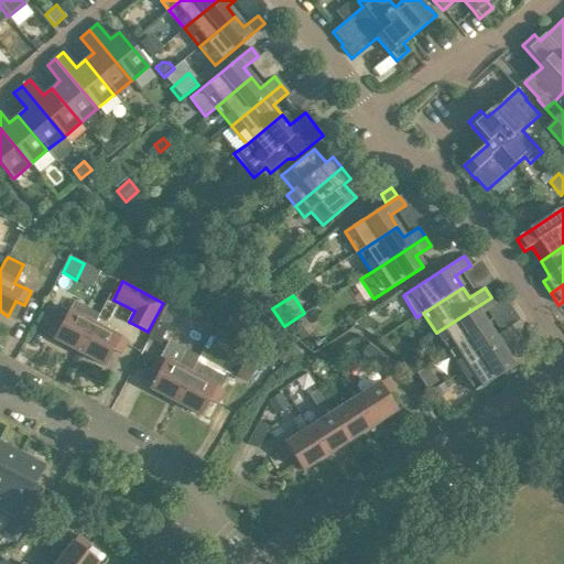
[(436,333),(448,353),(488,327),(480,315),(497,305),(491,297),(436,333)]
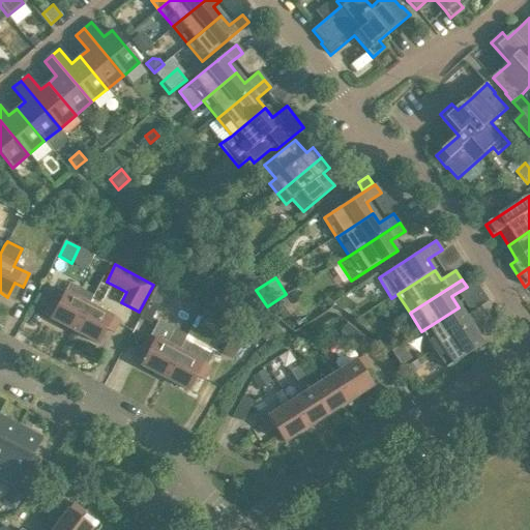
[(156,285),(150,297),(160,302),(167,290),(156,285)]
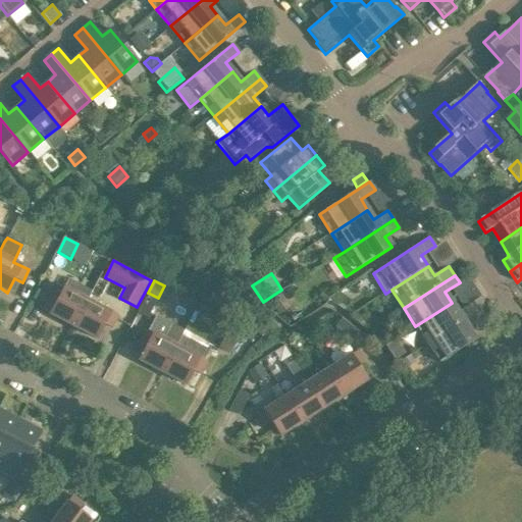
[(73,326),(87,300),(91,292),(80,285),(75,294),(56,284),(43,310),(50,314),(73,326)]
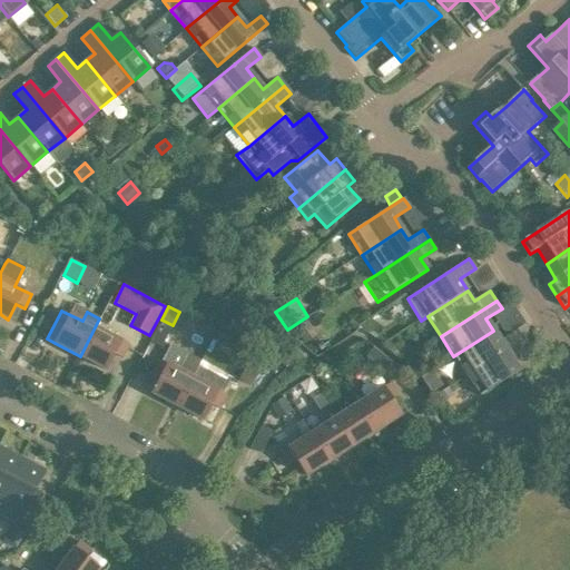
[(173,325),(161,320),(150,342),(161,347),(173,325)]
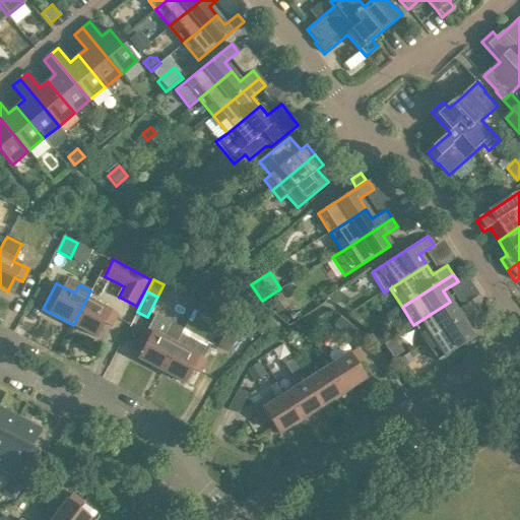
[(278,314),(282,311),(289,306),(281,293),(270,300),(278,314)]
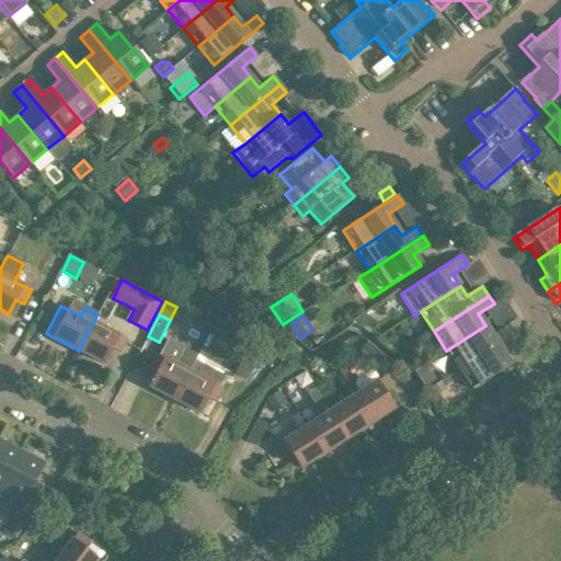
[(93,322),(79,351),(103,364),(112,348),(119,353),(126,340),(93,322)]
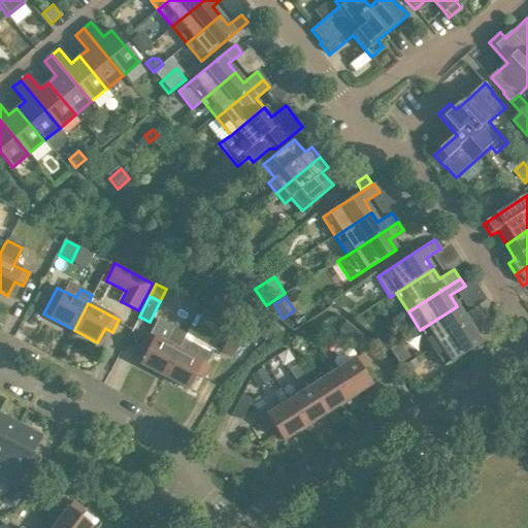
[(420,330),(432,349),(484,316),(477,306),(463,316),(457,306),(420,330)]
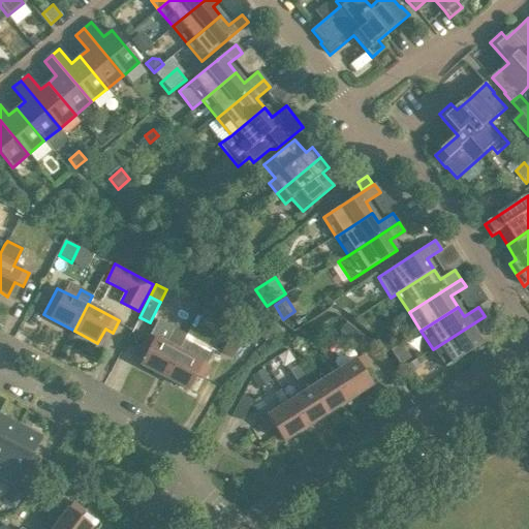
[(485,316),(433,349),(445,368),(481,344),(475,334),(490,324),(485,316)]
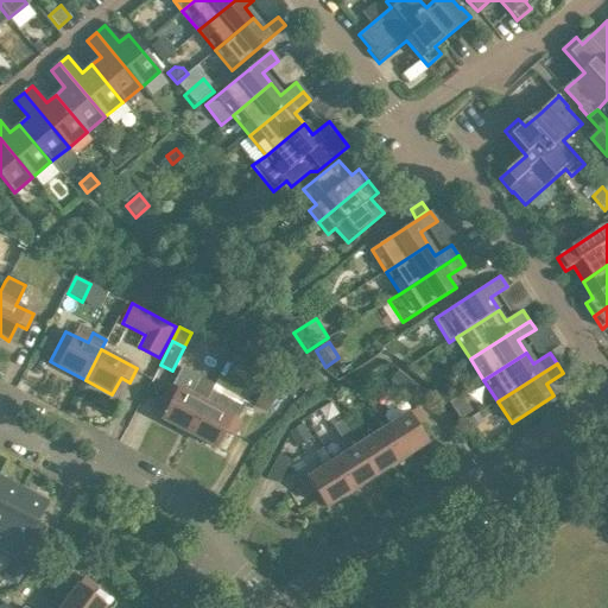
[(391,381),(410,396),(418,386),(398,371),(391,381)]
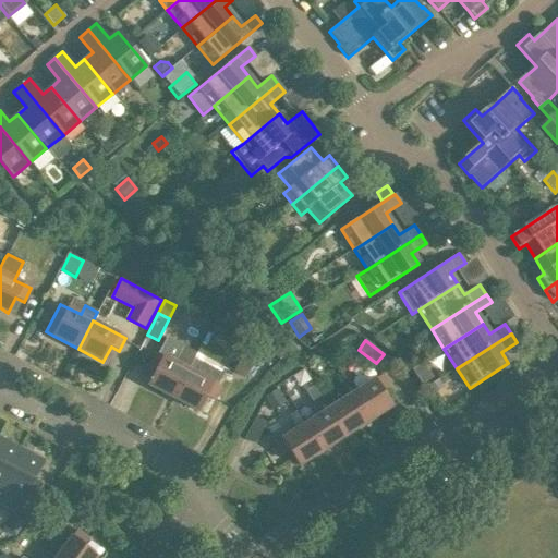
[(155,353),(148,366),(156,371),(148,386),(173,398),(187,370),(195,355),(183,349),(177,364),(159,355),(155,353)]
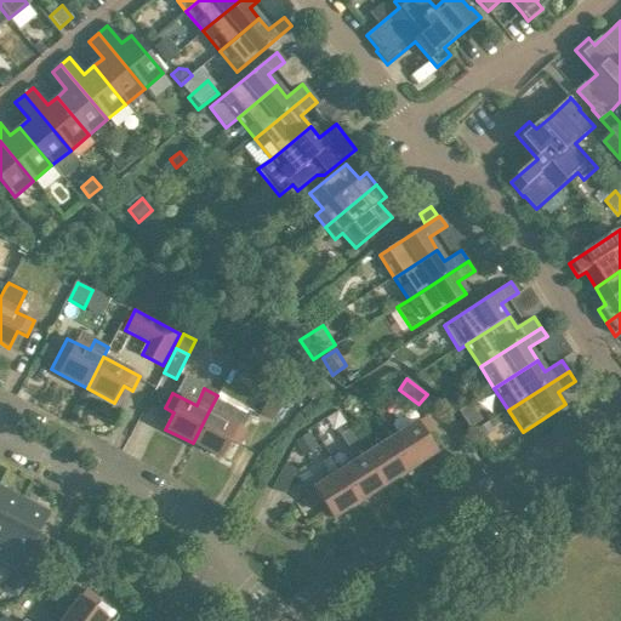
[(261,414),(272,420),(285,394),(274,388),(261,414)]
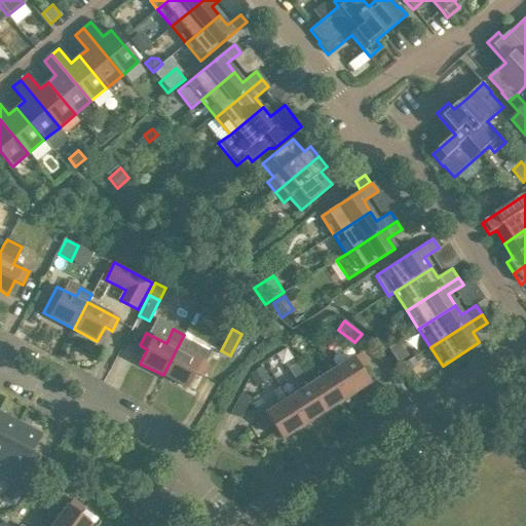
[(177,348),(163,375),(186,387),(194,373),(201,377),(209,365),(177,348)]
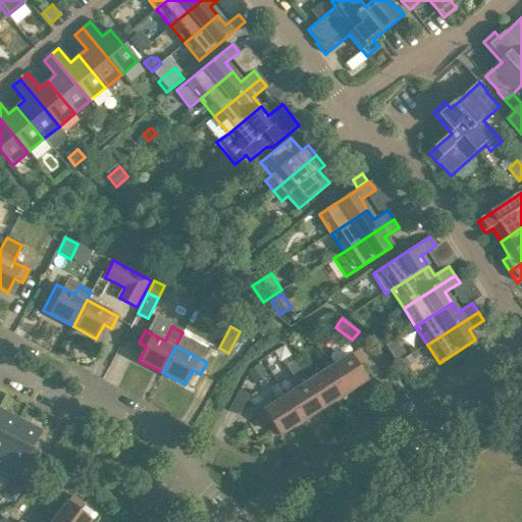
[(357,351),(328,369),(345,395),(366,380),(358,367),(365,362),(357,351)]
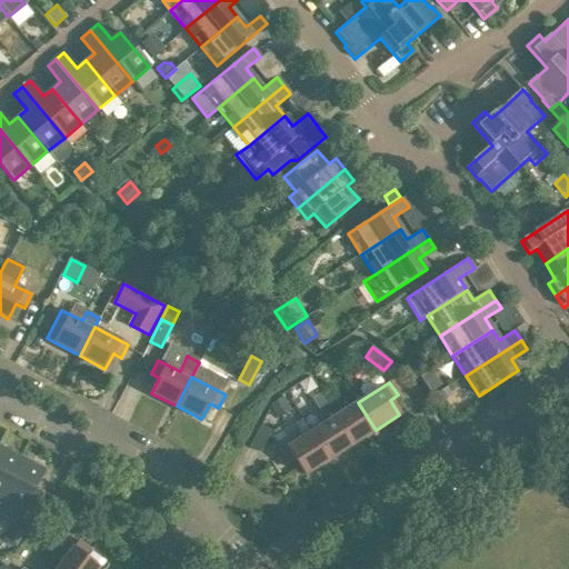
[(329,389),(320,395),(329,408),(337,402),(329,389)]
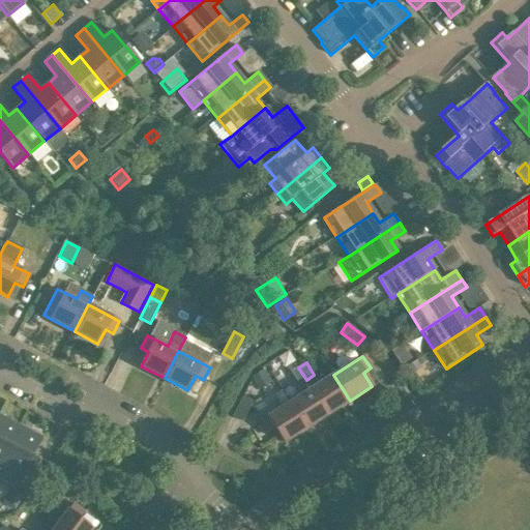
[(306,380),(298,367),(291,372),(299,385),(306,380)]
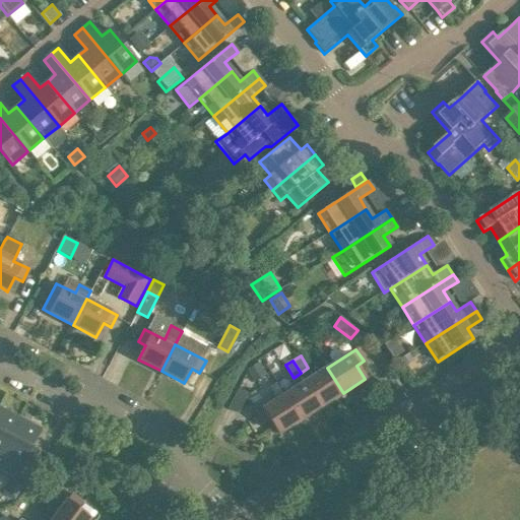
[(327,368),(306,381),(322,406),(343,393),(327,368)]
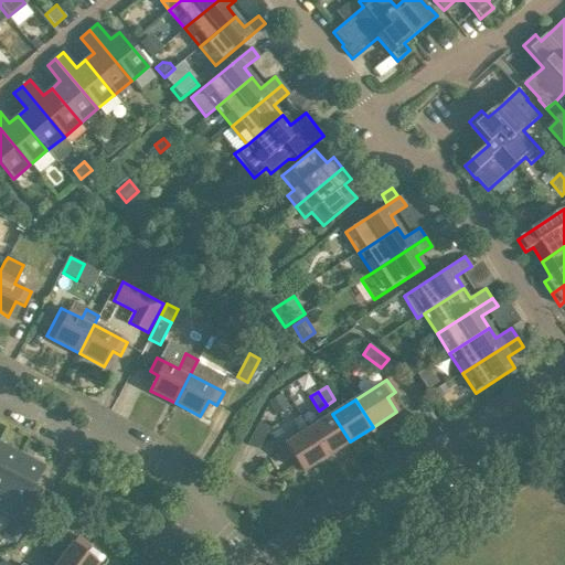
[(332,414),(309,429),(327,457),(350,441),(332,414)]
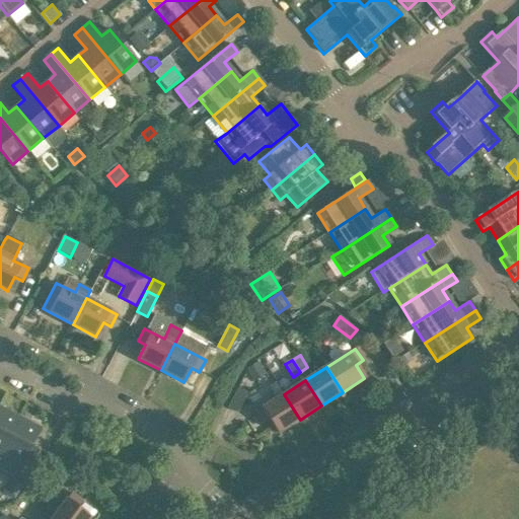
[(227,409),(237,414),(247,393),(238,388),(227,409)]
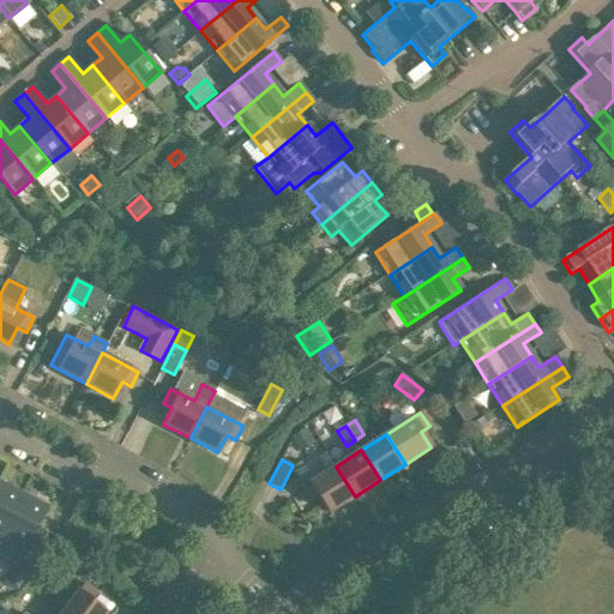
[(355,497),(336,467),(301,488),(311,503),(319,497),(329,512),(355,497)]
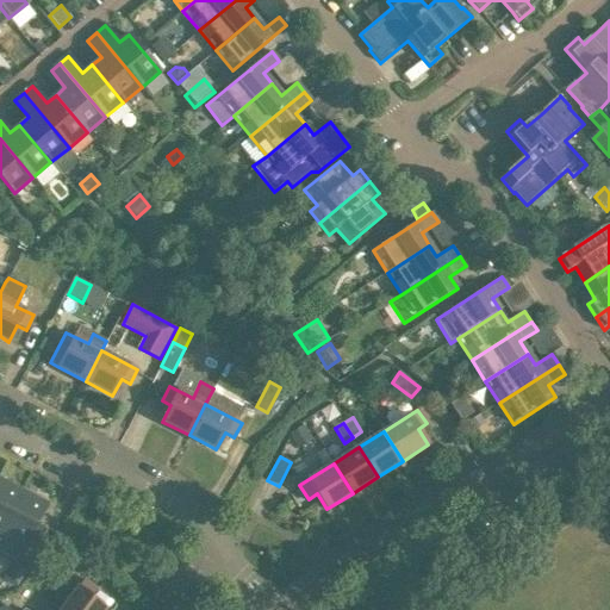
[(0,480),(0,534),(0,535),(23,492),(0,480)]
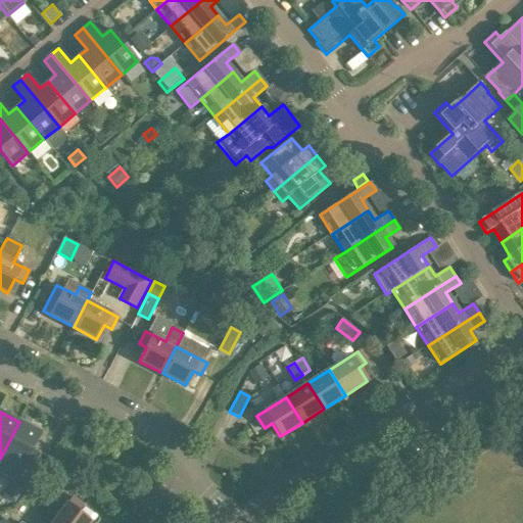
[(19,422),(0,459),(21,470),(25,465),(32,469),(40,454),(33,449),(41,433),(19,422)]
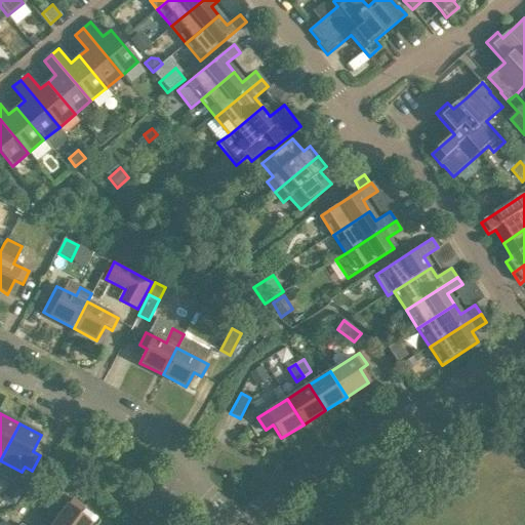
[(72,498),(51,524),(89,524),(90,524),(78,514),(83,508),(72,498)]
